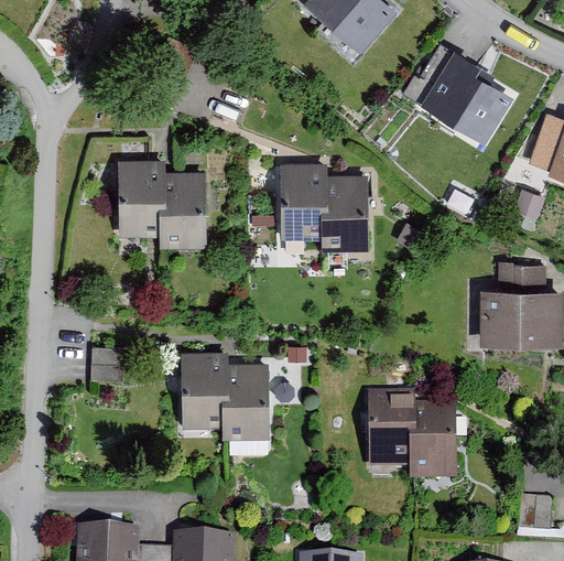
[(306,0),(303,3),(361,53),(396,12),(381,0),(306,0)]
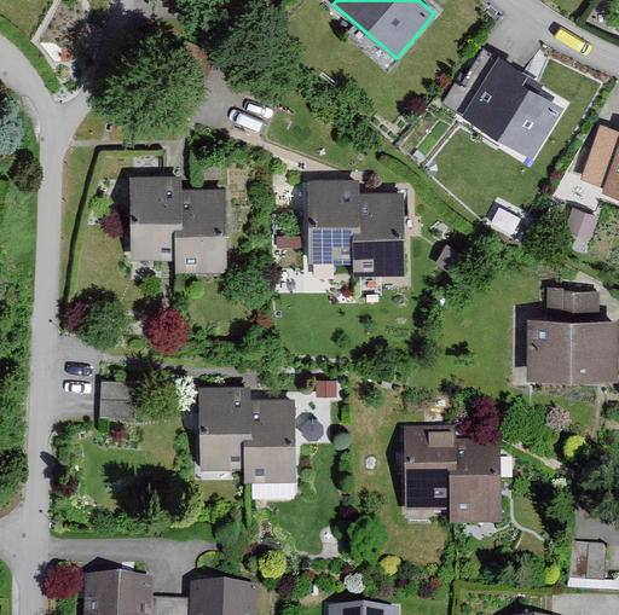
[(461,114),(531,157),(562,108),(533,91),(538,83),(496,57),(461,114)]
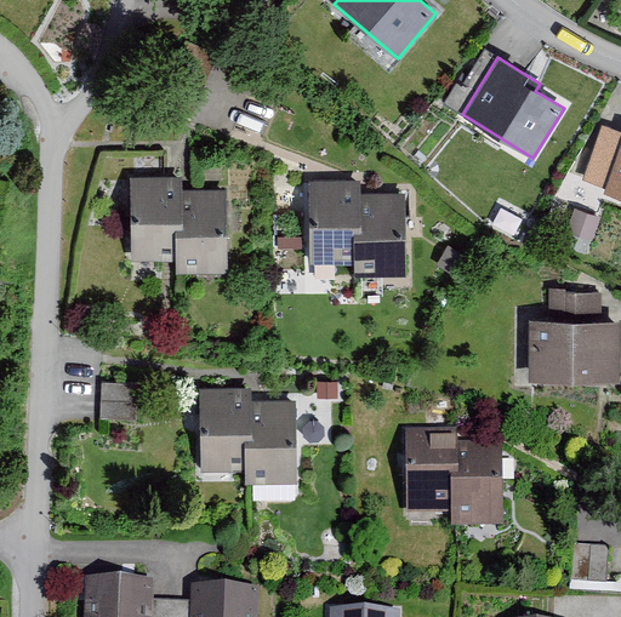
[(605,187),(604,193),(620,198),(620,132),(600,126),(582,178),(605,187)]
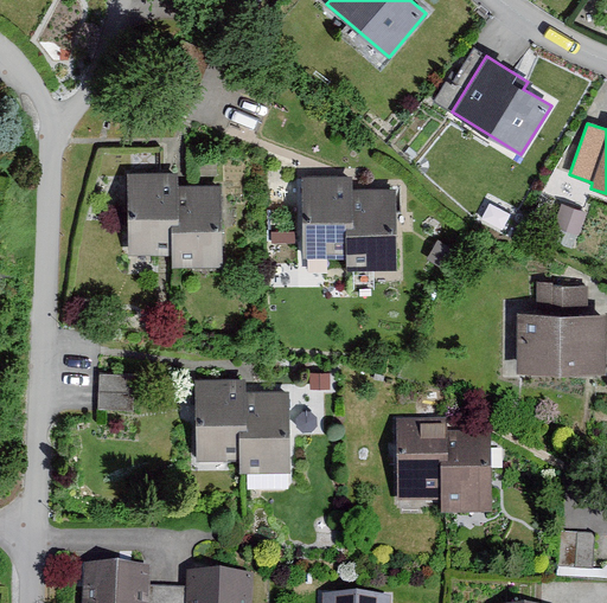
[(177,186),(177,172),(127,172),(127,254),(172,254),(172,267),(222,267),(222,186),(177,186)]
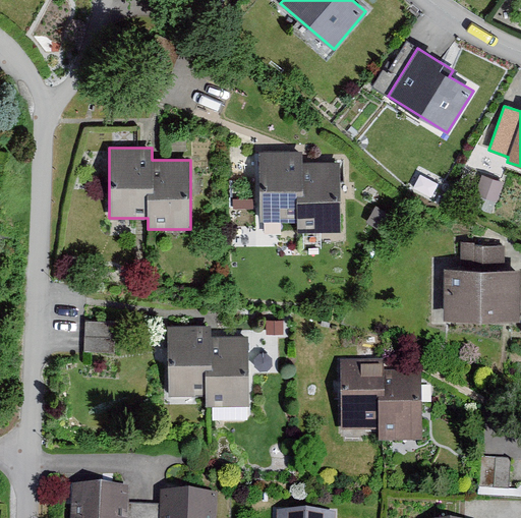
[(302,164),(302,152),(259,152),(259,222),(298,222),(299,233),(342,233),(341,164),(302,164)]
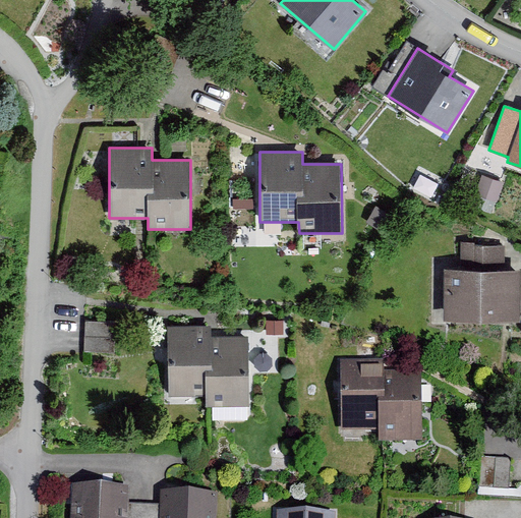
[(501,182),(481,175),(474,194),(494,202),(501,182)]
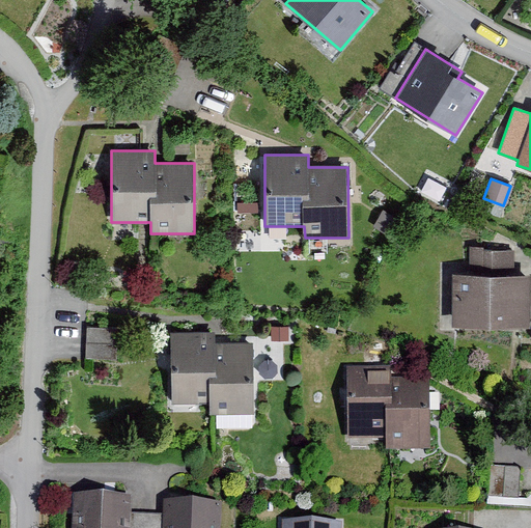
[(468,273),(451,273),(451,325),(530,325),(530,274),(512,274),(512,251),(468,251),(468,273)]
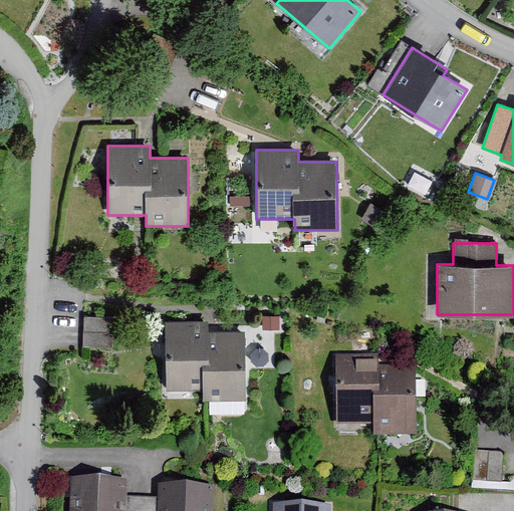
[(113,318),(82,317),(81,348),(112,350),(113,318)]
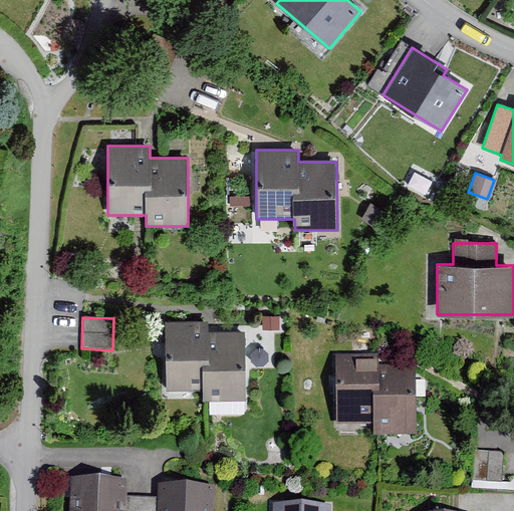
[(207,333),(206,320),(164,320),(165,391),(203,390),(203,401),(245,401),(245,332),(207,333)]
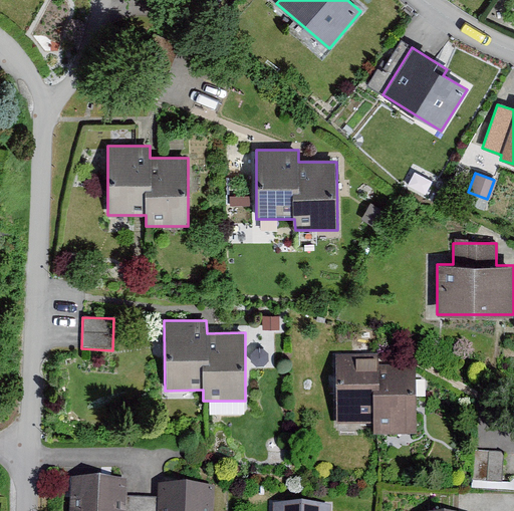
[(376,371),(376,358),(334,358),(334,429),(373,428),(373,439),(416,439),(416,370),(376,371)]
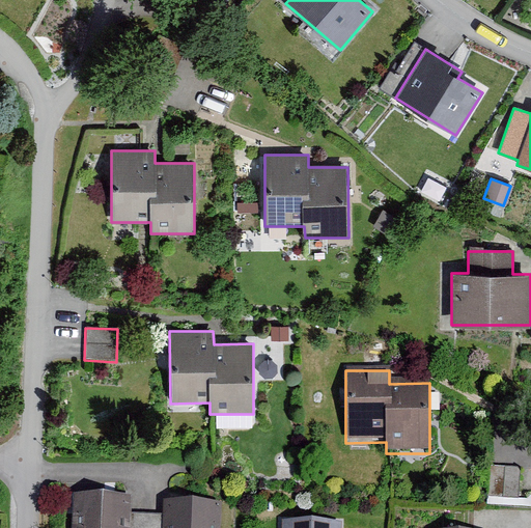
[(220,527),(221,506),(163,505),(163,518),(131,518),(131,500),(75,498),(74,527),(220,527)]
